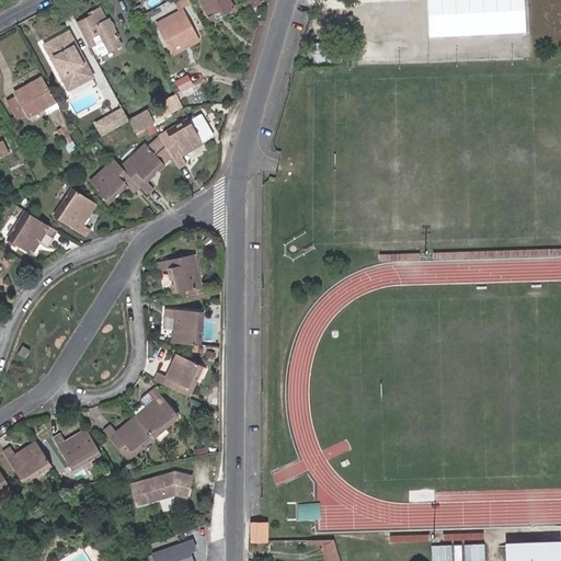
[(198,0),(208,18),(219,11),(221,15),(233,9),(228,0),(198,0)]
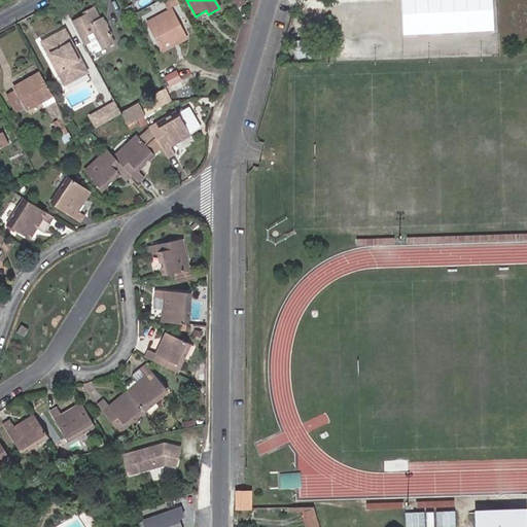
[(494,0),(411,0),(413,33),(496,32),(494,0)]
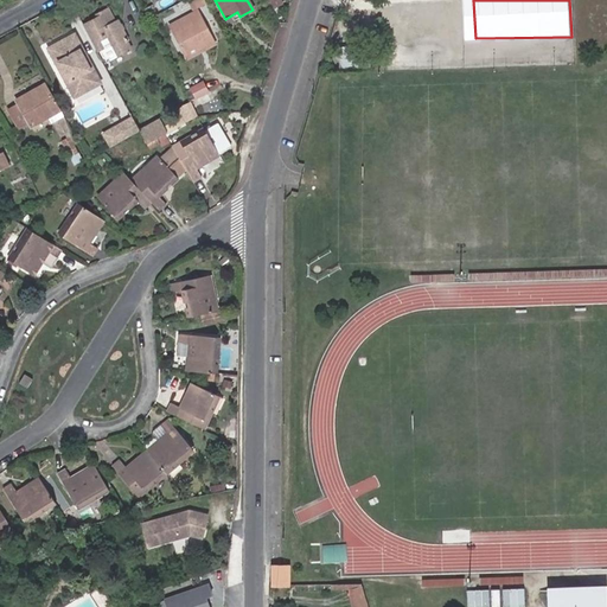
[(97,18),(83,25),(97,51),(101,49),(103,48),(98,39),(107,36),(117,55),(131,49),(126,40),(127,39),(117,20),(115,21),(108,7),(95,14),(97,18)]
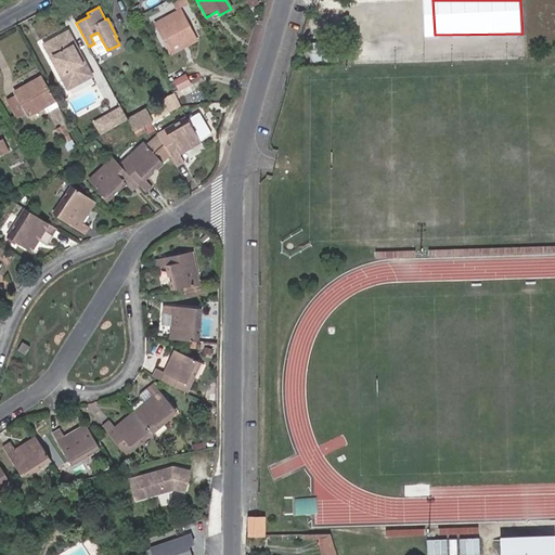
[(168,49),(194,36),(180,11),(155,24),(168,49)]
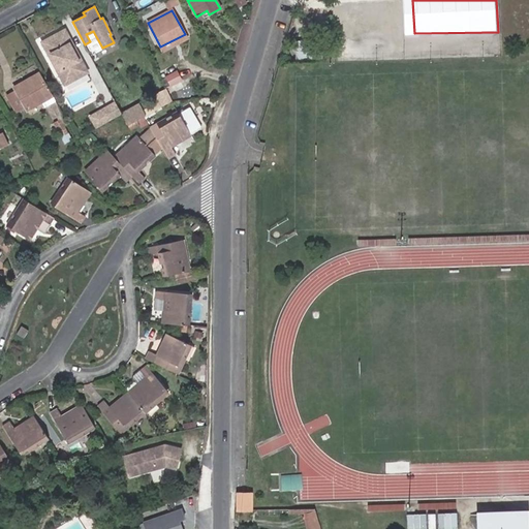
[(207,10),(196,17),(198,21),(209,14),(207,10)]
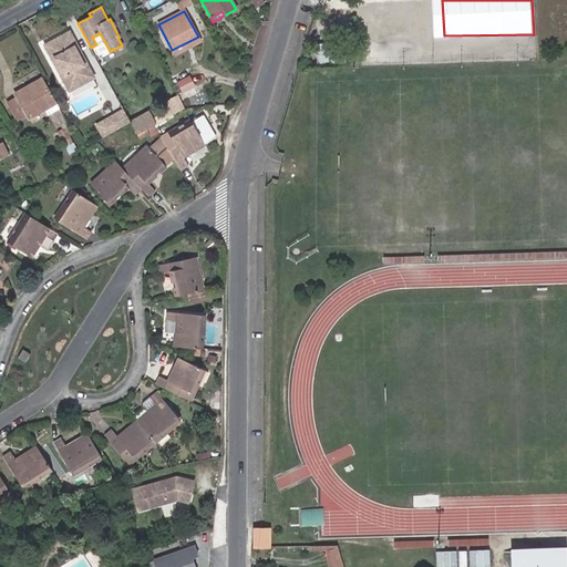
[(64,75),(62,76),(70,91),(94,78),(69,31),(44,44),(52,59),(55,58),(64,75)]
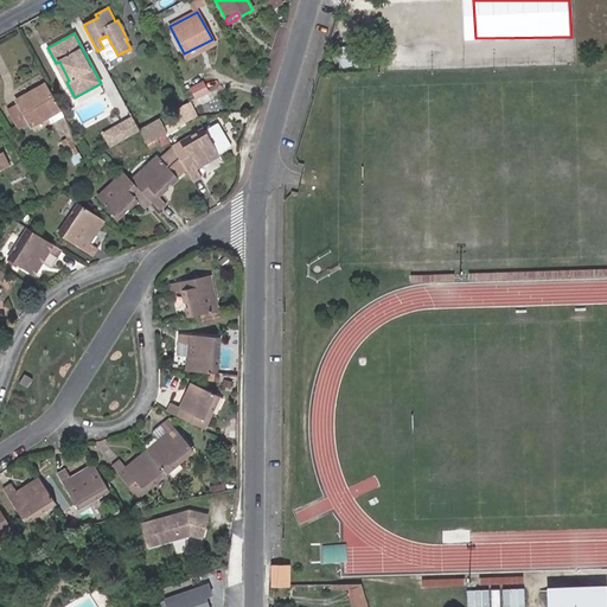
[(107,36),(98,39),(103,48),(101,49),(104,53),(106,52),(107,55),(109,53),(110,56),(115,52),(107,36)]
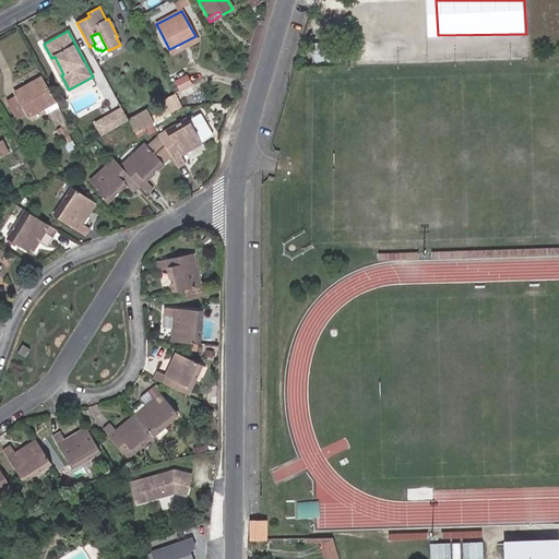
[(51,58),(61,75),(63,74),(55,57),(51,58)]
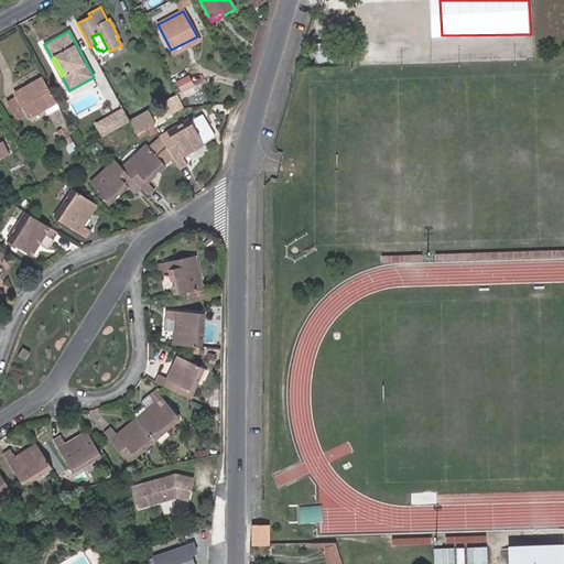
[(195,90),(183,68),(170,76),(177,93),(182,90),(185,96),(195,90)]
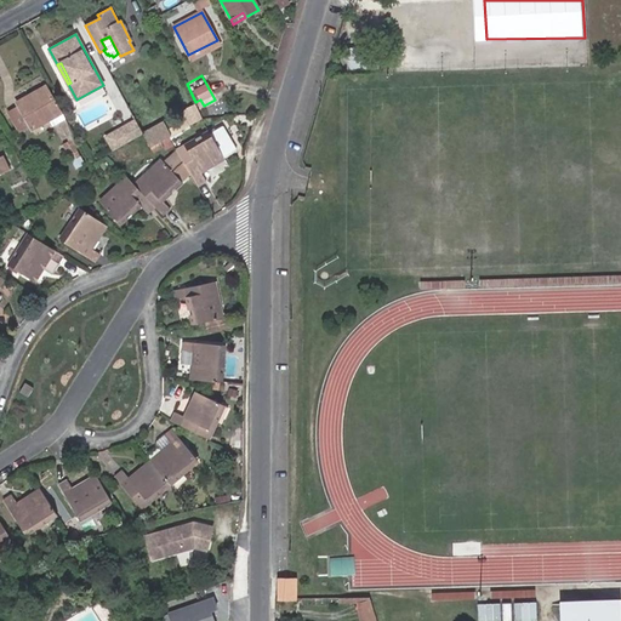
[(47,108),(55,103),(45,86),(16,102),(17,106),(27,124),(30,131),(50,120),(52,119),(47,108)]
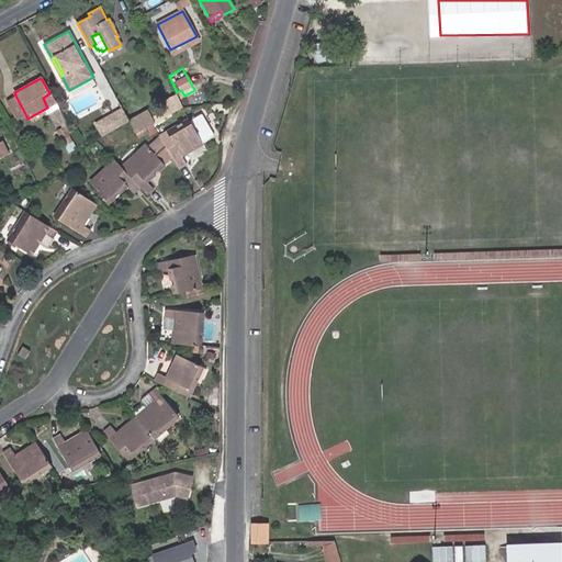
[(55,103),(49,93),(43,98),(47,108),(55,103)]
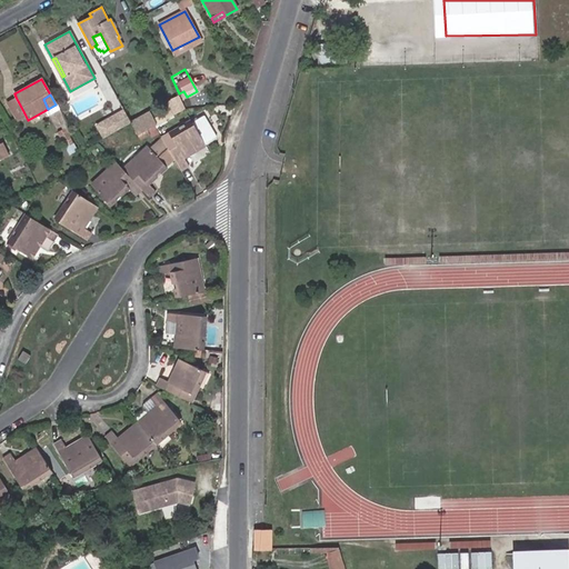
[(168,101),(176,115),(186,109),(179,96),(168,101)]
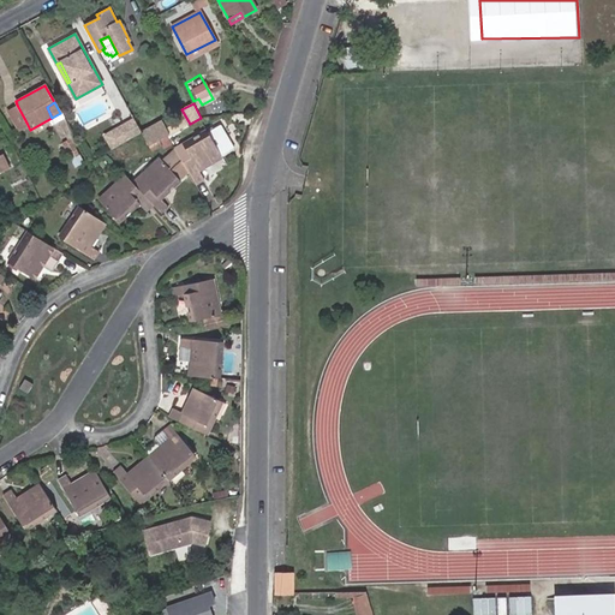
[(17,105),(7,109),(17,129),(27,123),(17,105)]
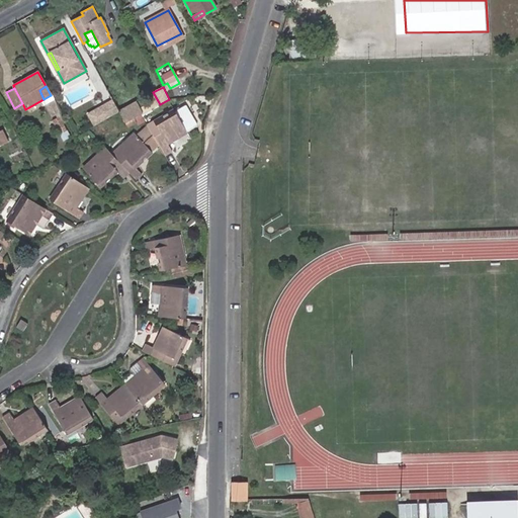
[(62,113),(52,97),(49,98),(58,115),(62,113)]
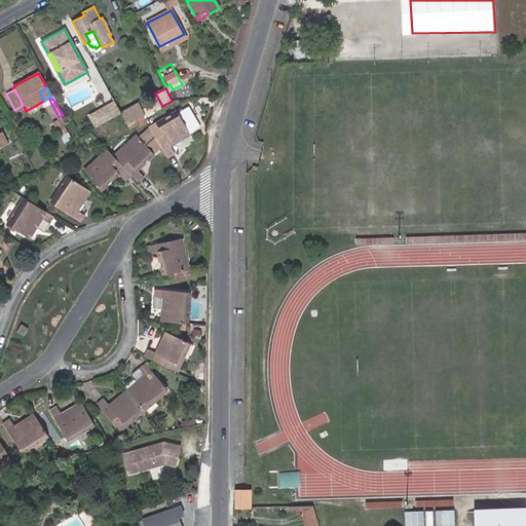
[(90,114),(97,126),(119,114),(118,112),(120,111),(114,101),(90,114)]
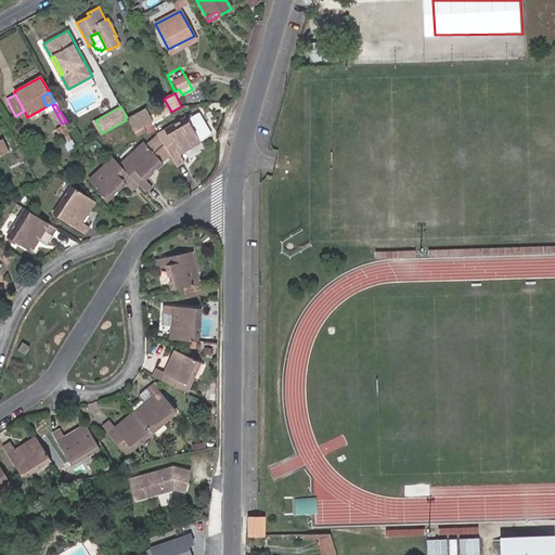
[(137,115),(143,124),(154,121),(147,110),(137,115)]
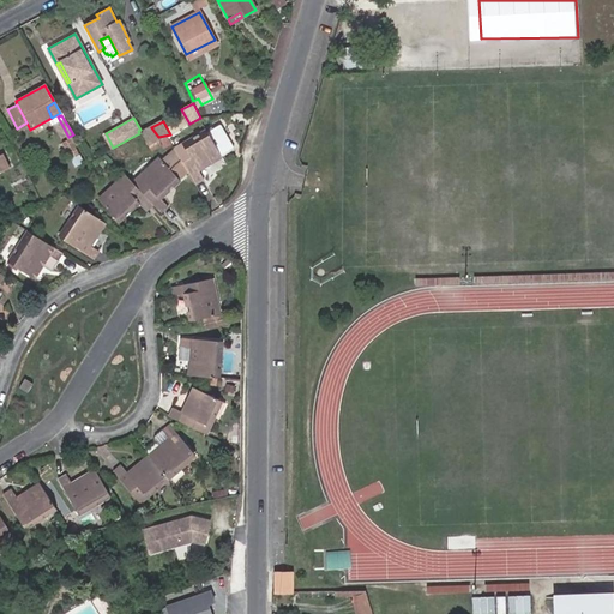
[(218,126),(208,133),(221,156),(233,150),(218,126)]
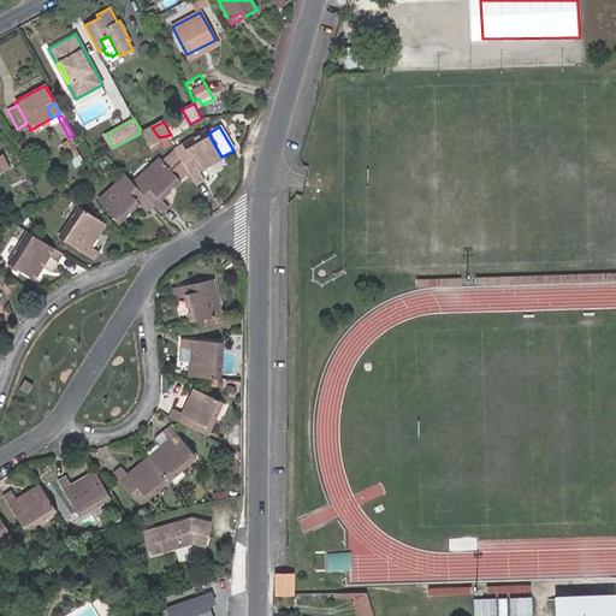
[(144,131),(150,142),(159,137),(152,128),(144,131)]
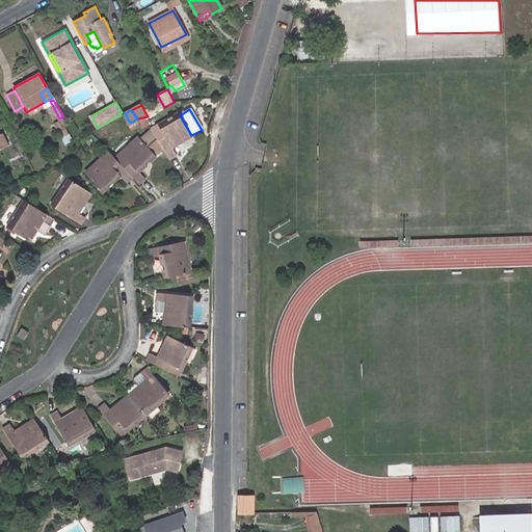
[(161,148),(168,160),(177,155),(173,147),(182,141),(180,138),(184,136),(186,139),(191,135),(180,115),(179,113),(151,130),(161,148)]
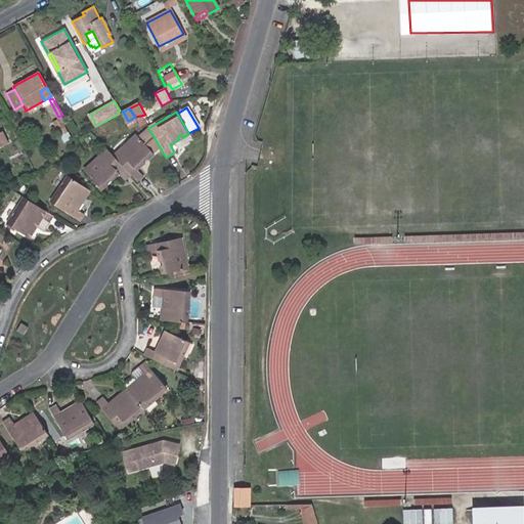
[(58,117),(52,120),(62,139),(69,136),(61,123),(64,120),(62,115),(58,117)]
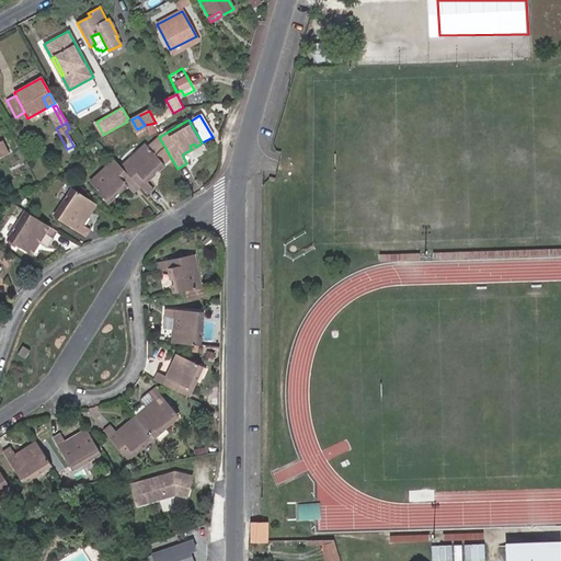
[(145,125),(137,129),(138,132),(152,124),(156,123),(145,125)]
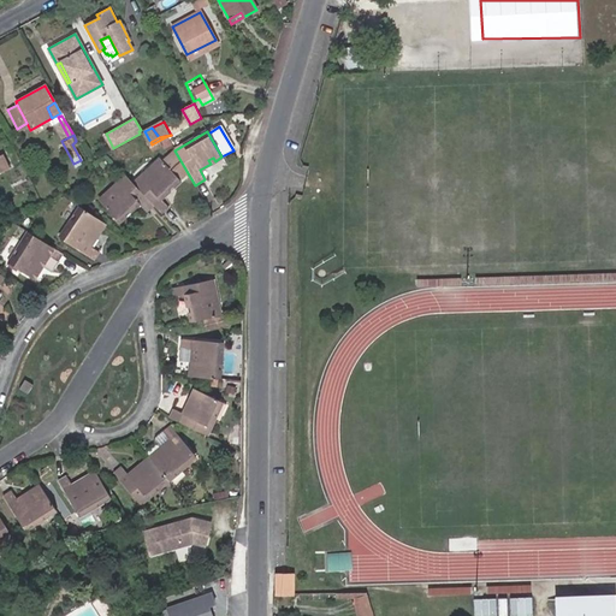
[(15,166),(7,153),(11,150),(9,144),(0,149),(0,172),(0,173),(15,166)]
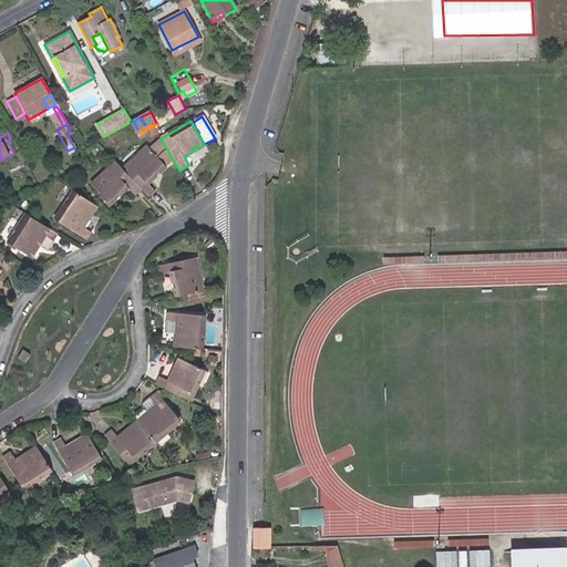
[(161,136),(148,147),(164,164),(172,157),(161,138),(161,136)]
